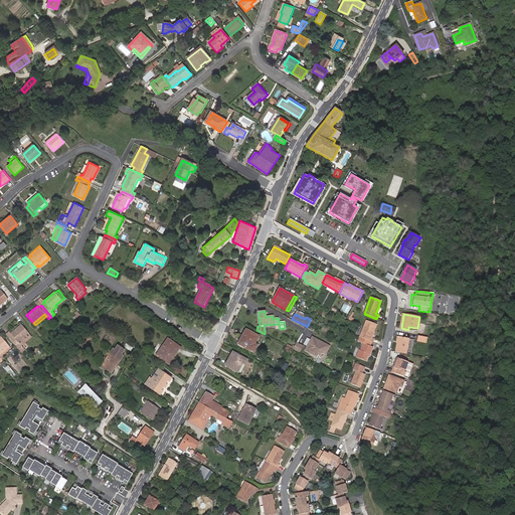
[(371,338),(376,325),(366,321),(359,338),(361,338),(371,342),(372,342),(373,339),(371,338)]
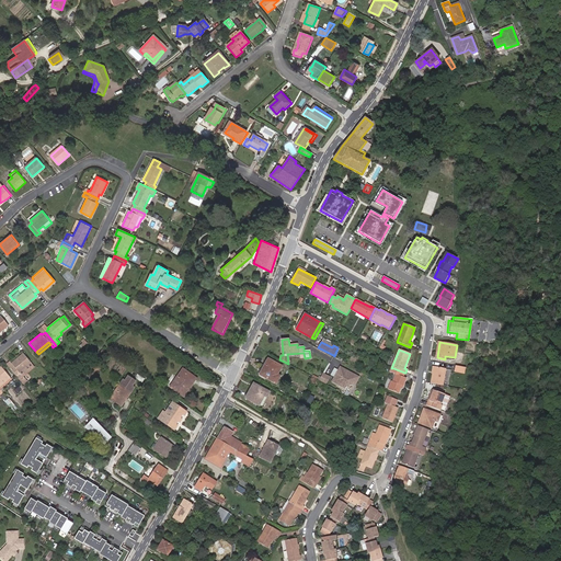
[(9,367),(18,378),(22,384),(26,380),(23,375),(34,366),(31,362),(23,353),(11,363),(12,364),(9,367)]
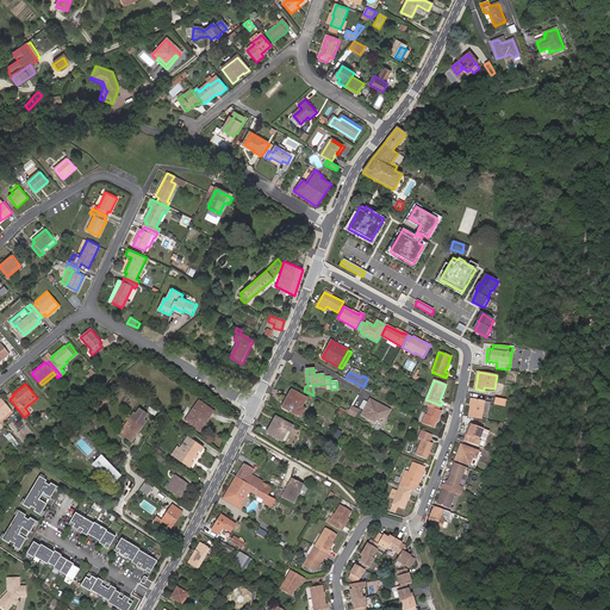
[(304,410),(302,408),(306,398),(300,396),(299,397),(291,392),(282,408),(300,417),(304,410)]
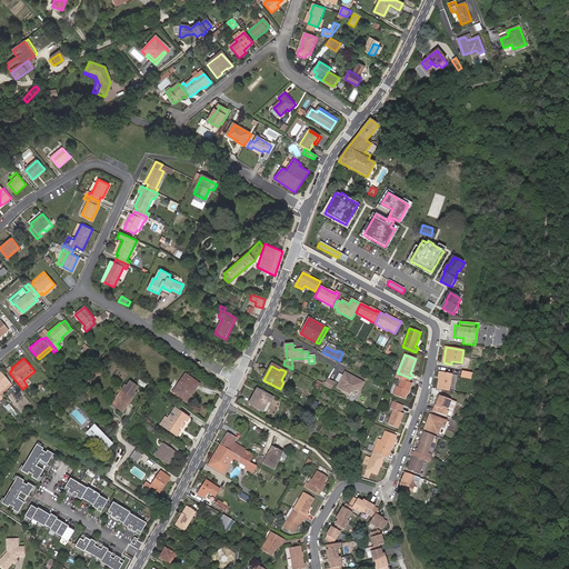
[(0,399),(2,397),(0,395),(12,385),(9,380),(1,370),(0,371),(0,399)]
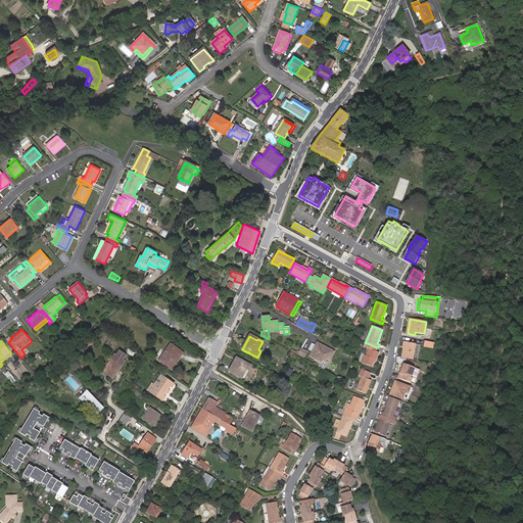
[(330,359),(334,351),(317,342),(310,355),(321,362),(323,360),(329,358),(330,359)]
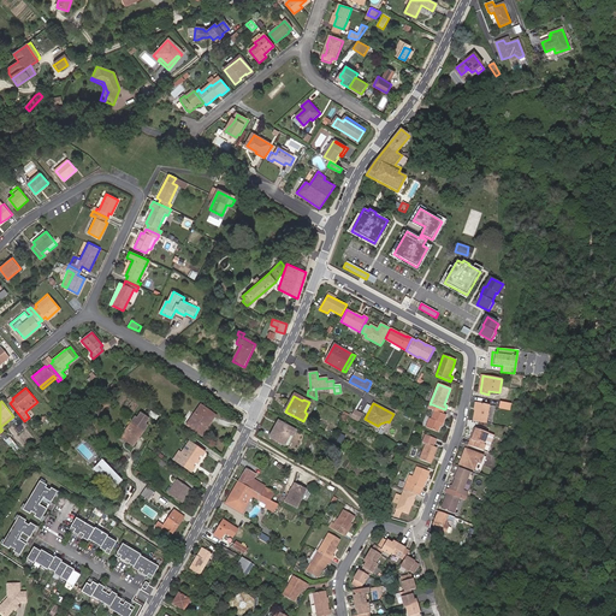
[(486,424),(489,406),(477,403),(473,421),(486,424)]
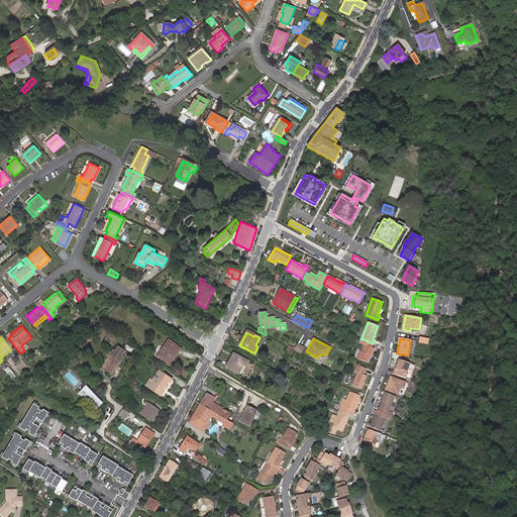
[(372,355),(375,348),(372,347),(373,343),(363,339),(362,343),(365,344),(362,351),(360,351),(357,358),(368,363),(370,357),(371,355),(372,355)]
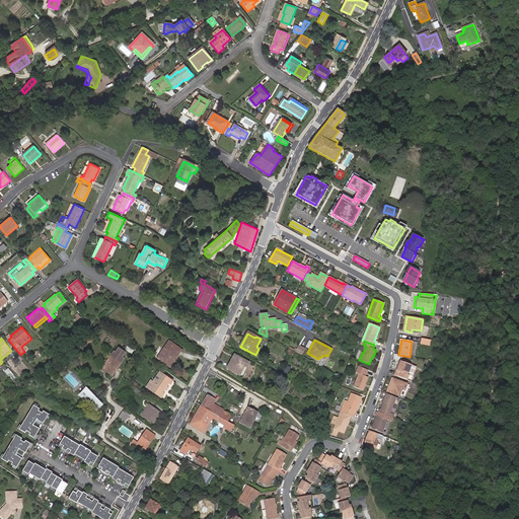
[(169,367),(181,350),(169,342),(157,358),(169,367)]
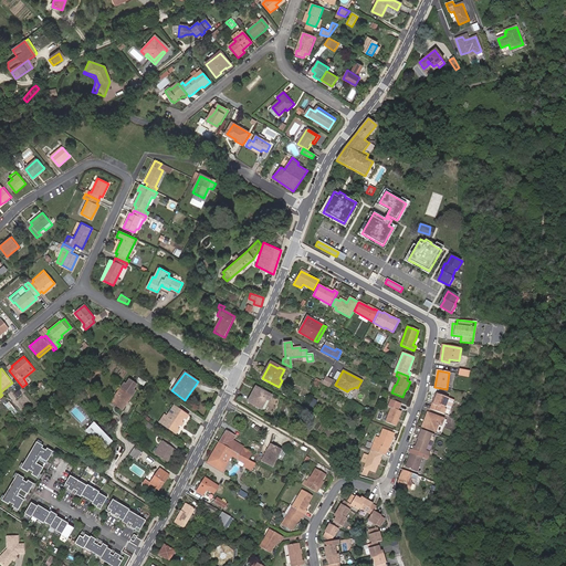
[(328,387),(333,380),(326,376),(322,384),(328,387)]
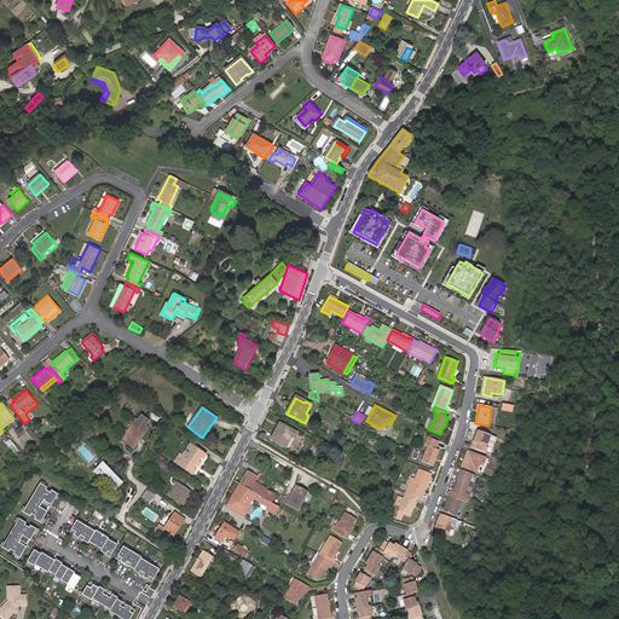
[(133,449),(148,428),(145,427),(149,421),(142,416),(138,421),(136,420),(121,440),(133,449)]
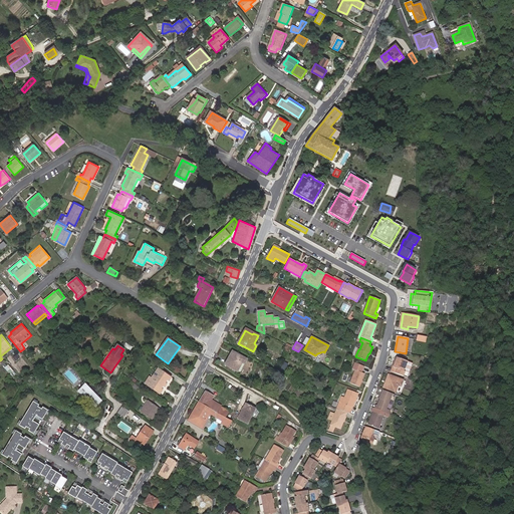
[(244,364),(247,359),(235,352),(233,357),(230,355),(225,365),(237,371),(242,362),(244,364)]
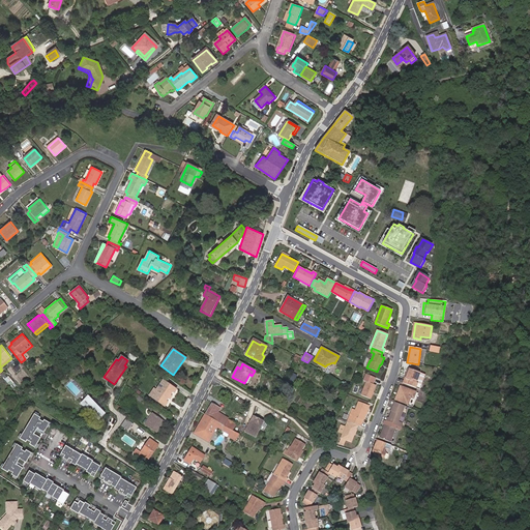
[(416,383),(419,373),(409,369),(405,379),(405,378),(403,383),(415,388),(417,383),(416,383)]
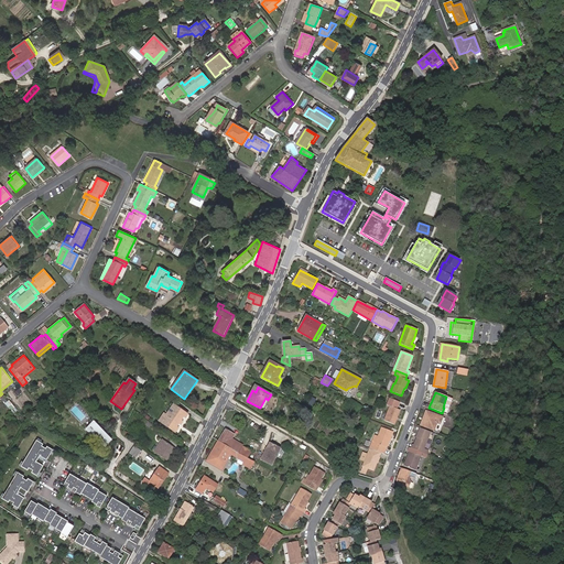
[(11,411),(15,408),(6,398),(1,402),(11,411)]
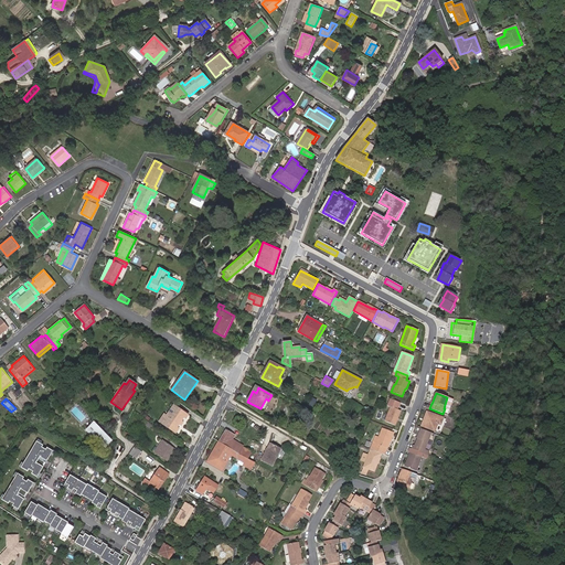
[(394,426),(401,411),(397,409),(400,403),(391,398),(387,406),(391,407),(384,422),(394,426)]
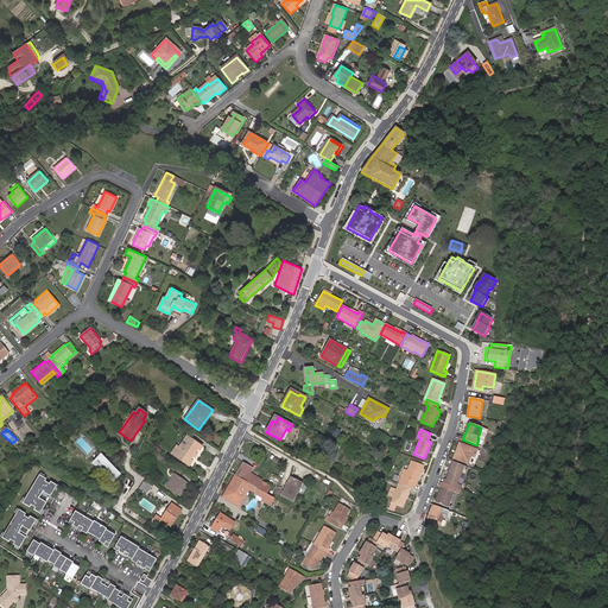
[(200,451),(203,447),(187,436),(179,448),(177,445),(171,454),(189,466),(192,461),(191,460),(192,457),(195,458),(197,454),(196,453),(198,450),(200,451)]
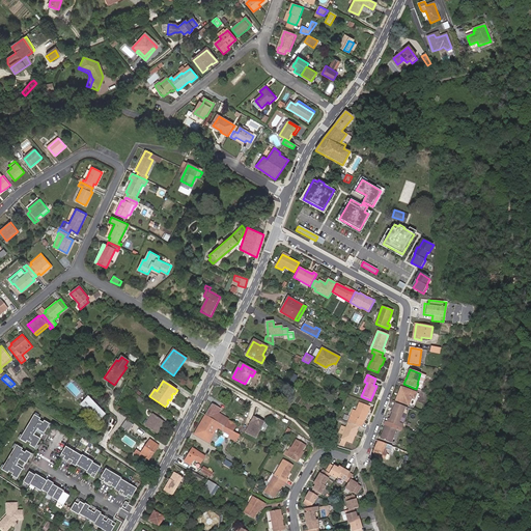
[(414,399),(416,393),(401,387),(398,394),(399,394),(398,396),(397,396),(395,400),(409,406),(411,398),(414,399)]
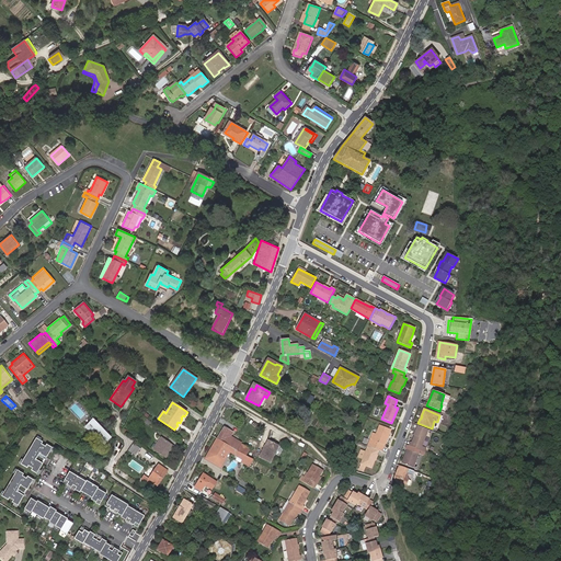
[(111,438),(93,420),(88,425),(105,444),(111,438)]
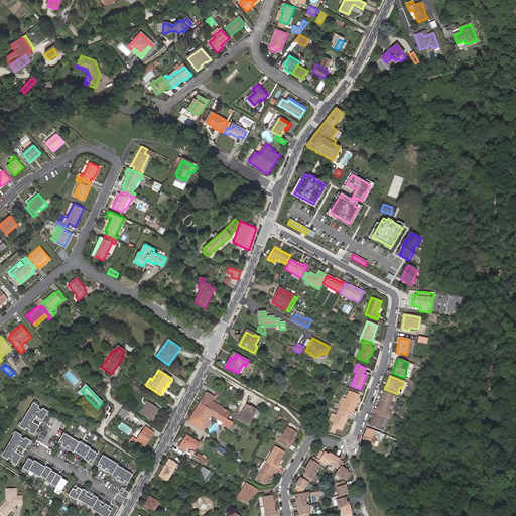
[(97,408),(81,391),(79,393),(96,409),(97,408)]
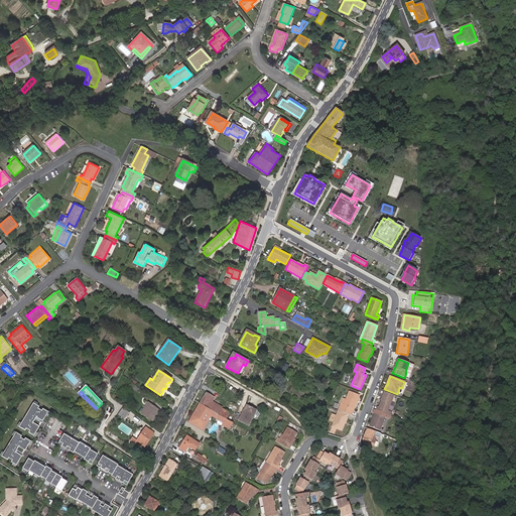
[(353,410),(359,395),(349,391),(346,399),(343,398),(338,410),(348,414),(350,408),(353,410)]
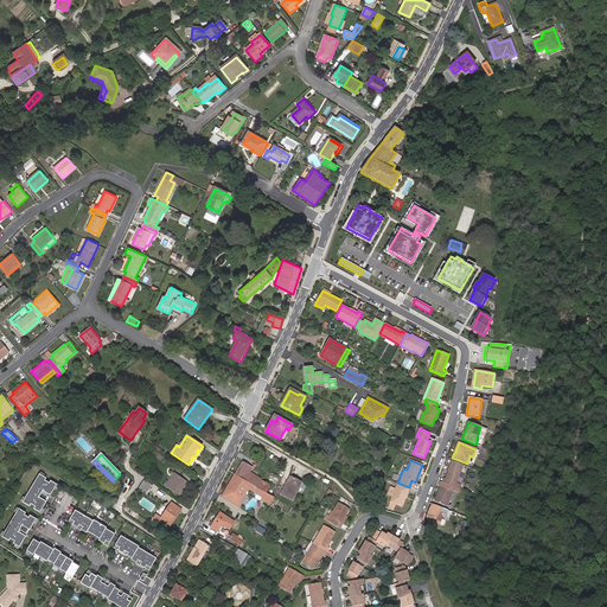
[(457,483),(464,465),(452,460),(447,471),(449,471),(446,479),(445,483),(459,489),(460,489),(461,485),(460,485),(457,483)]
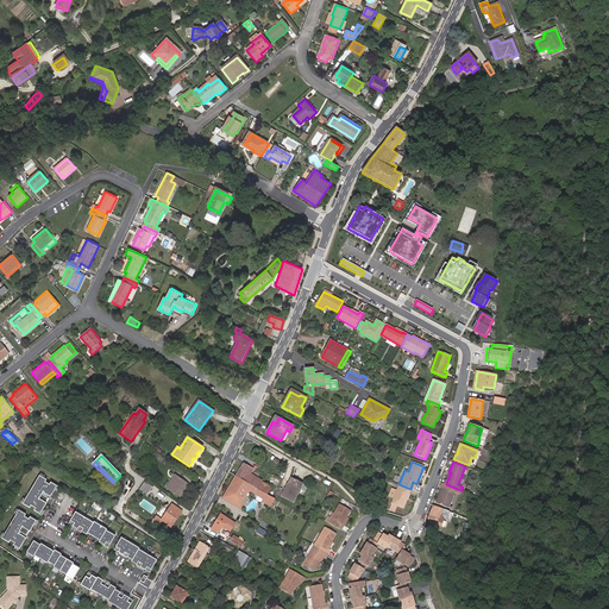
[(262,482),(262,481),(250,473),(253,469),(244,464),(236,476),(257,489),(265,494),(269,487),(262,482)]
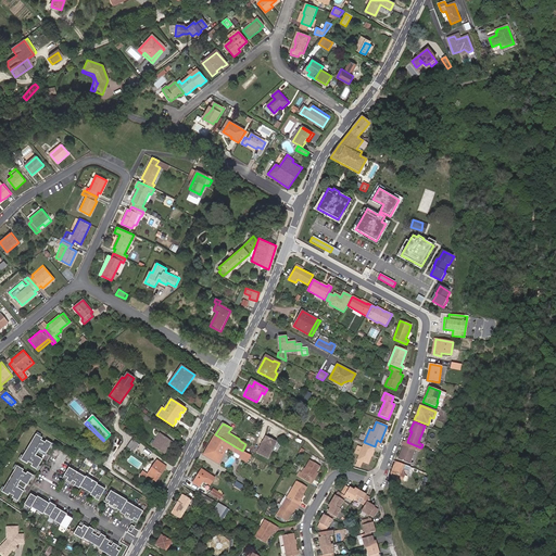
[(421,444),(428,428),(425,426),(418,442),(421,444)]
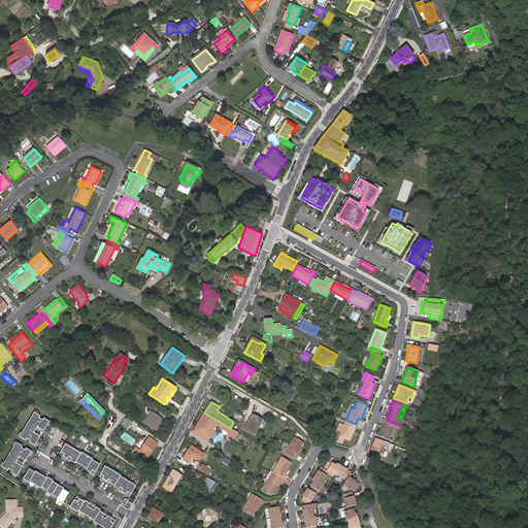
[(40,416),(34,413),(20,437),(26,440),(27,438),(31,440),(30,442),(35,446),(50,421),(44,418),(42,421),(38,418),(40,416)]
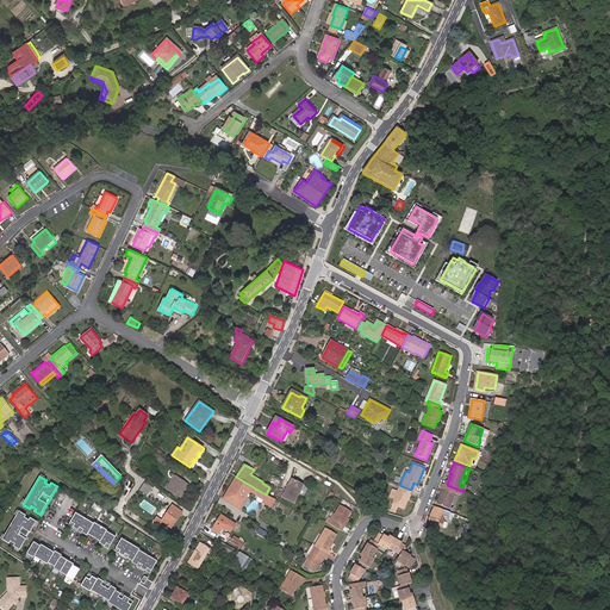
[(180,497),(188,486),(175,477),(167,487),(180,497)]
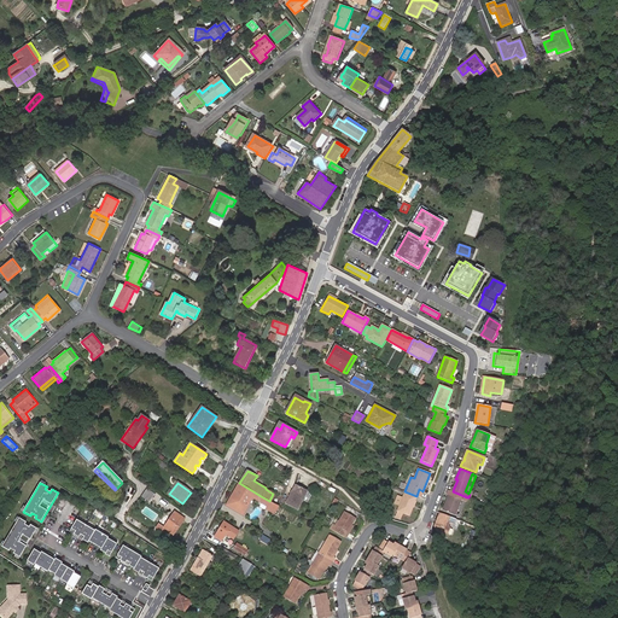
[(246,506),(251,497),(267,507),(266,508),(274,513),(279,506),(269,501),(261,496),(239,483),(226,505),(243,516),(248,507),(246,506)]
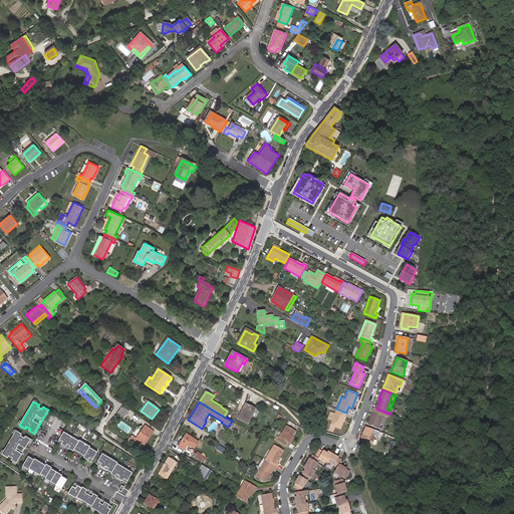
[(248,424),(255,409),(246,404),(238,419),(248,424)]
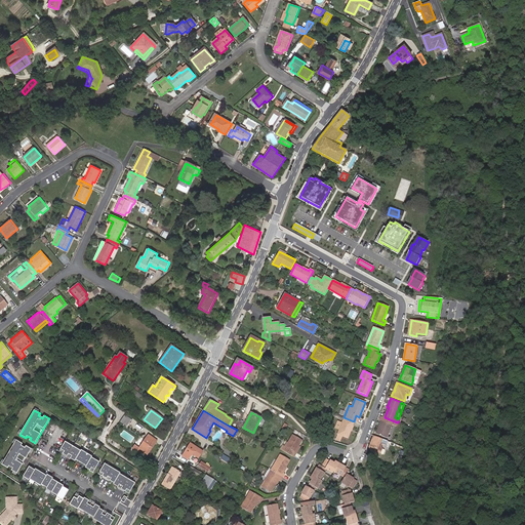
[(127,427),(131,419),(125,415),(120,421),(127,427)]
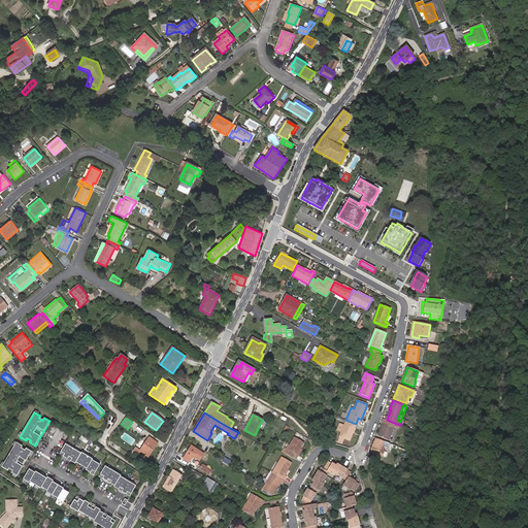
[(393,442),(399,425),(387,420),(385,420),(383,419),(382,423),(383,423),(377,436),(393,442)]
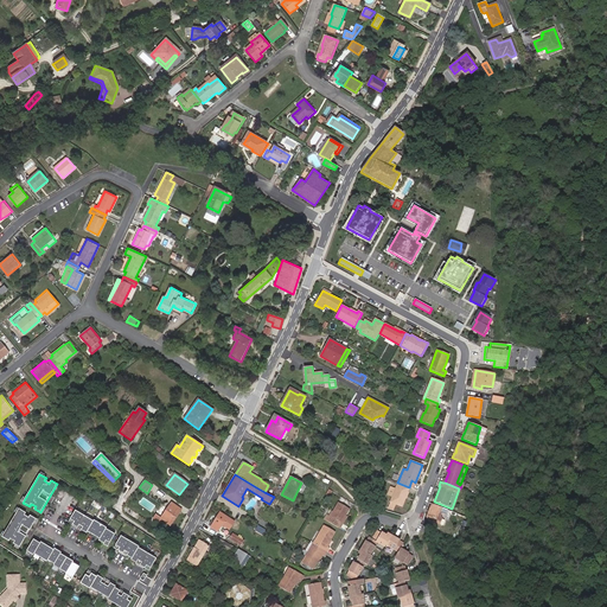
[(402,508),(409,487),(397,483),(395,489),(393,497),(388,508),(393,510),(395,504),(402,508)]
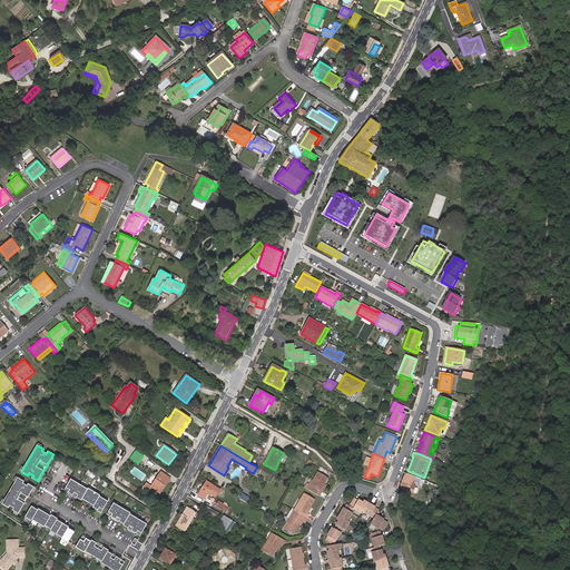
[(269,480),(273,474),(263,470),(261,475),(269,480)]
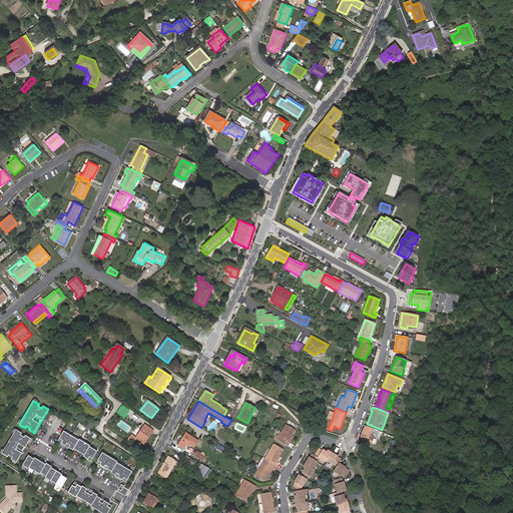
[(144,444),(152,431),(145,425),(134,441),(139,445),(141,442),(144,444)]
